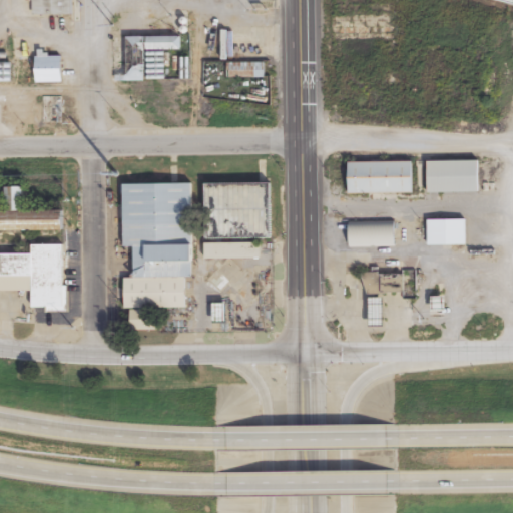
[(72,16),(72,0),(32,0),(32,16),(72,16)]
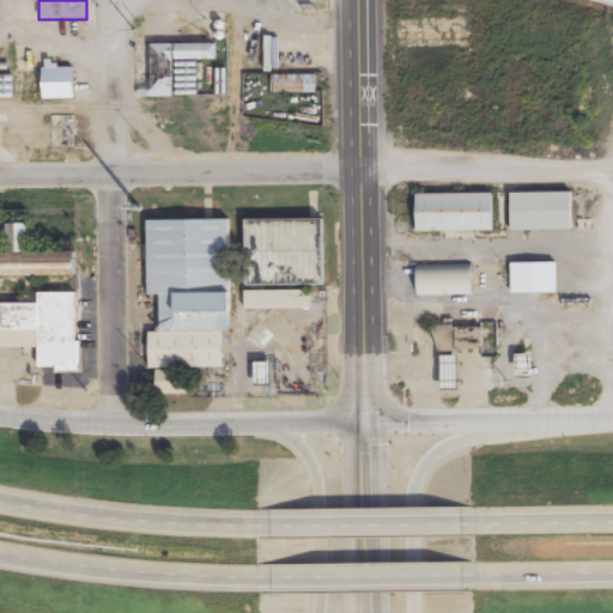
[(150,44),(150,67),(138,67),(138,98),(173,98),(173,61),(217,61),(217,44),(150,44)]
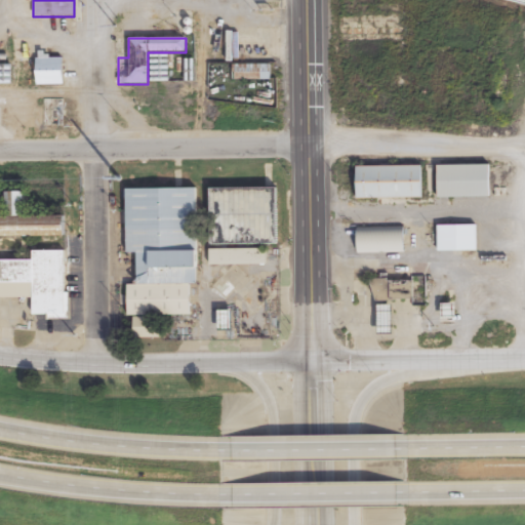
[(63,85),(63,58),(36,58),(36,85),(63,85)]
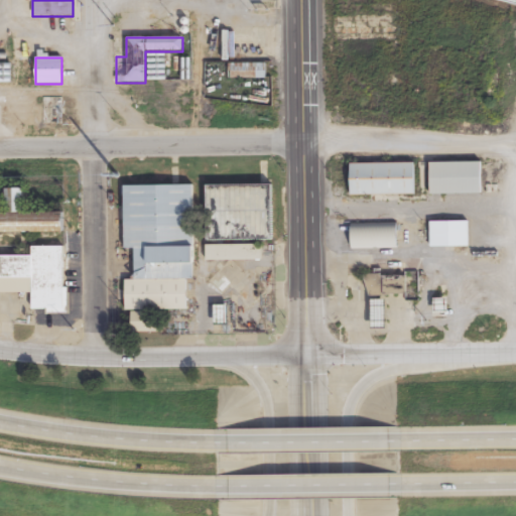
[(228,80),(266,80),(266,63),(228,63),(228,80)]
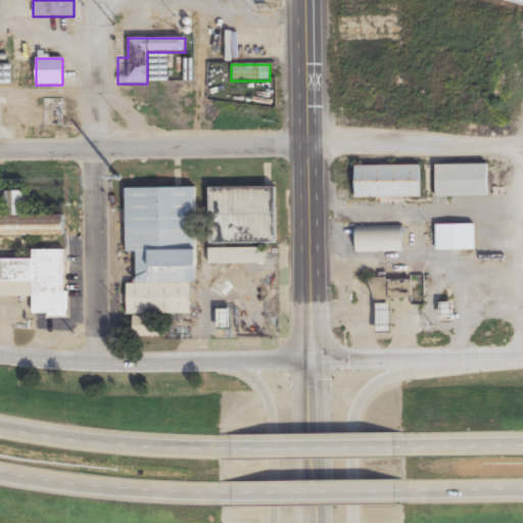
[(0,84),(10,84),(10,65),(0,65),(0,84)]
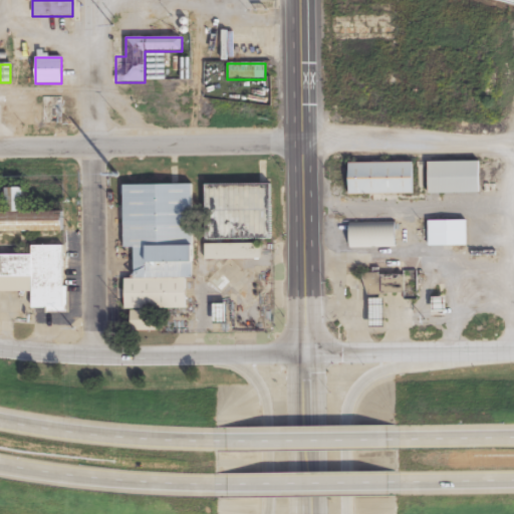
[(62,124),(62,97),(42,97),(42,124),(62,124)]
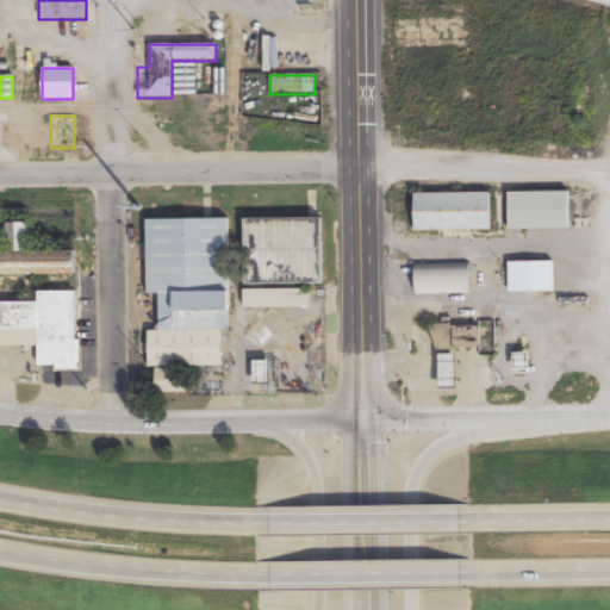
[(414,193),(414,231),(490,231),(490,193),(414,193)]
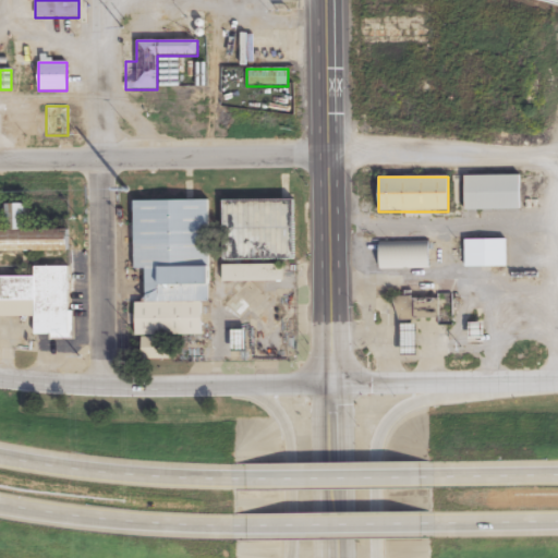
[(464,177),(464,211),(520,211),(520,177),(464,177)]
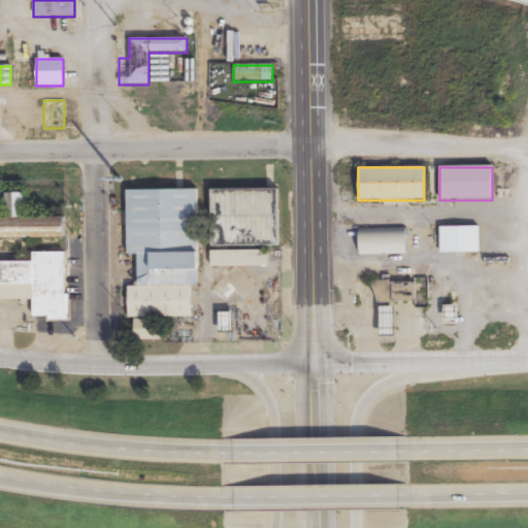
[(275,190),(211,190),(211,246),(275,246),(275,190)]
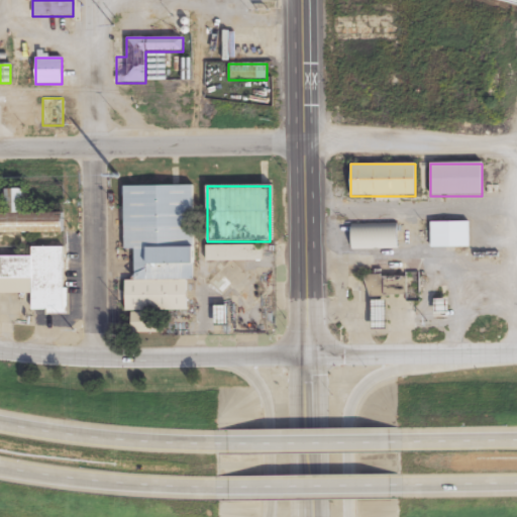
[(124,250),(135,250),(135,281),(125,281),(125,312),(187,311),(187,281),(194,281),(194,187),(124,187),(124,250)]
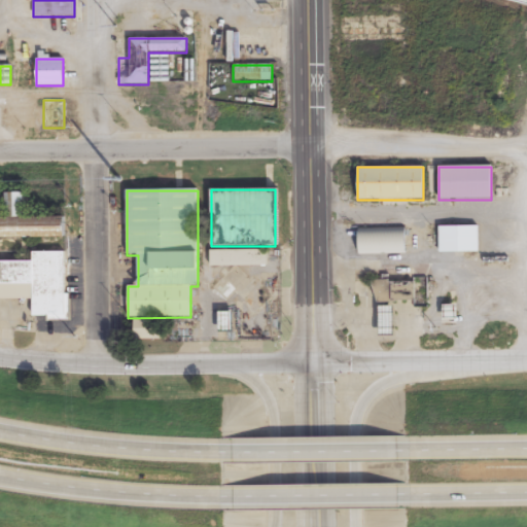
[(0,239),(65,239),(64,218),(24,218),(24,194),(5,194),(5,218),(0,218),(0,239)]
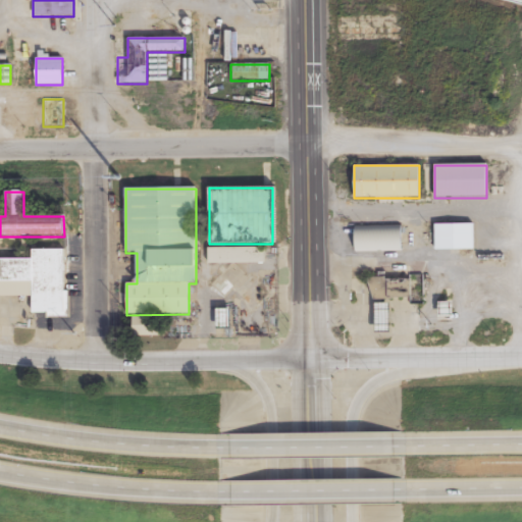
[(474,251),(474,223),(434,223),(434,251),(474,251)]
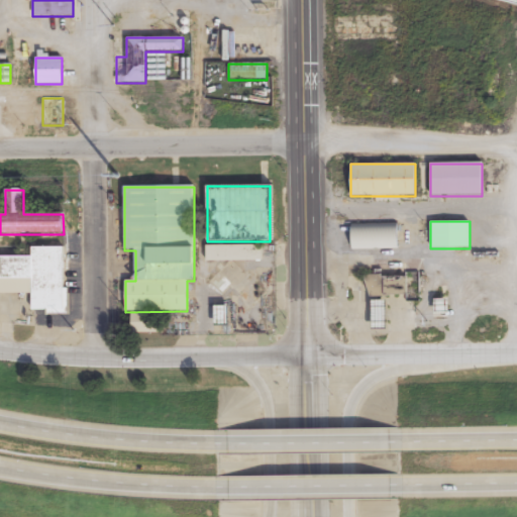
[(351,225),(351,249),(398,249),(398,225),(351,225)]
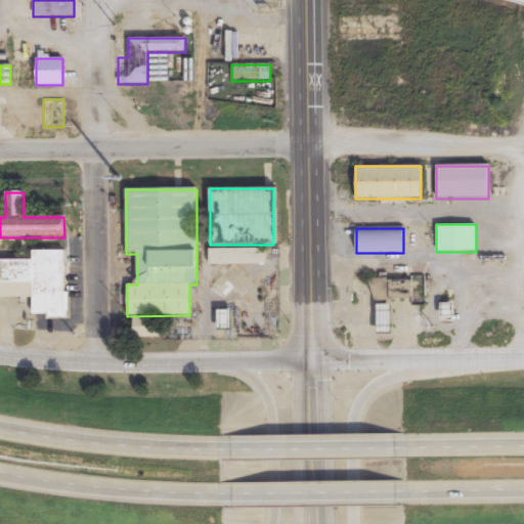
[(266,250),(209,250),(209,265),(266,265),(266,250)]
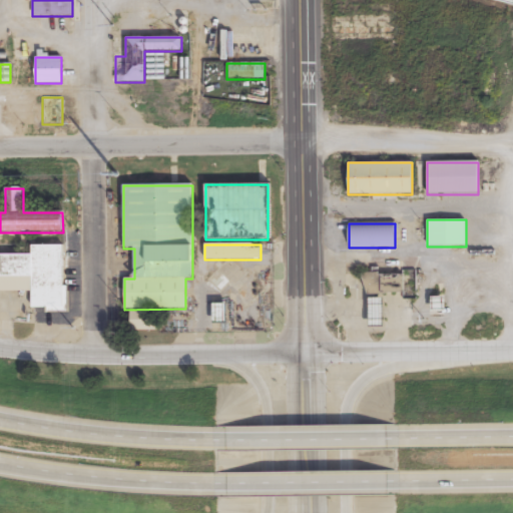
[(32,311),(63,311),(63,246),(31,246),(31,255),(0,255),(0,277),(32,278),(32,311)]
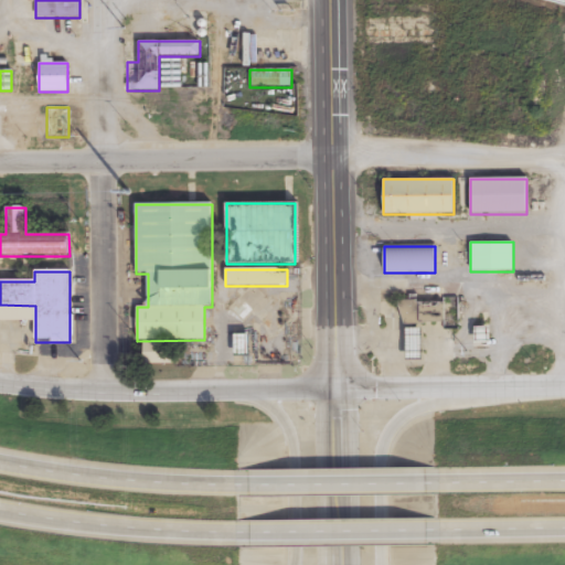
[(446,302),(401,302),(401,324),(446,324),(446,302)]
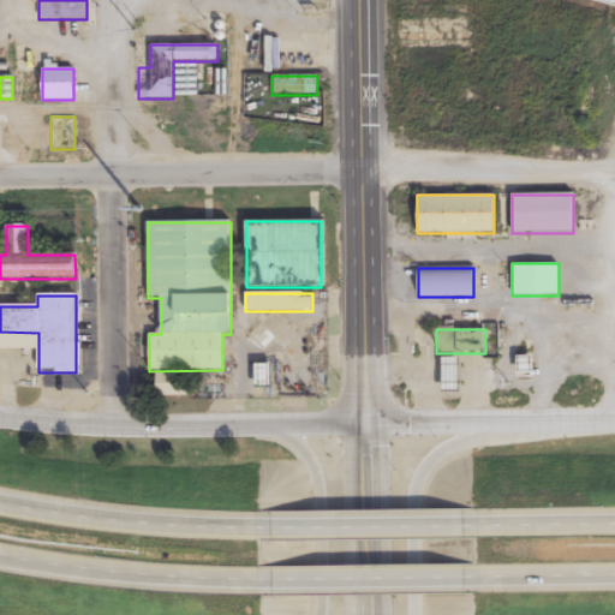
[(442,357),(442,394),(460,394),(460,357),(442,357)]
